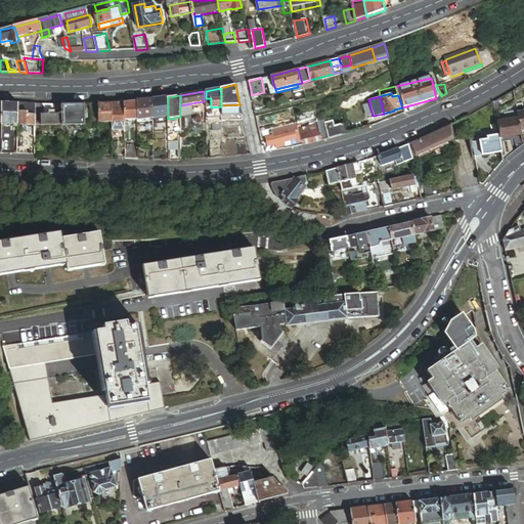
[(168,116),(168,97),(153,99),(154,118),(168,116)]
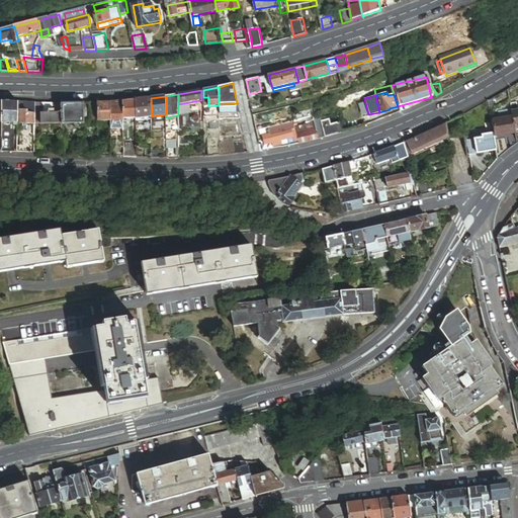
[(152,116),(151,98),(137,100),(136,119),(152,116)]
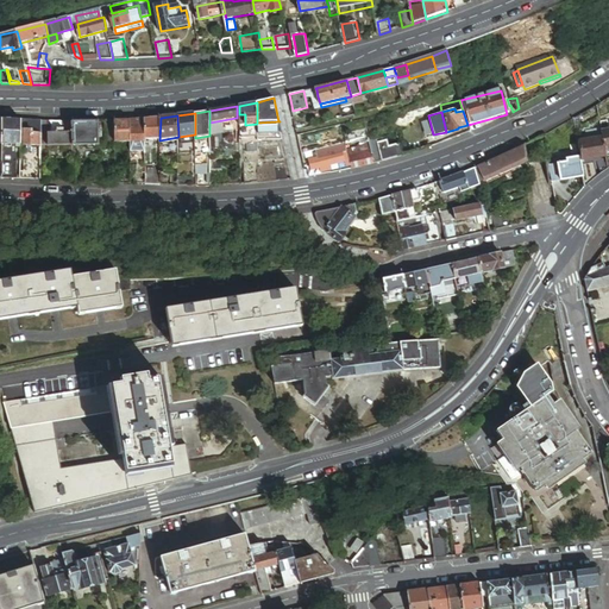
[(159,140),(161,118),(145,119),(145,140),(159,140)]
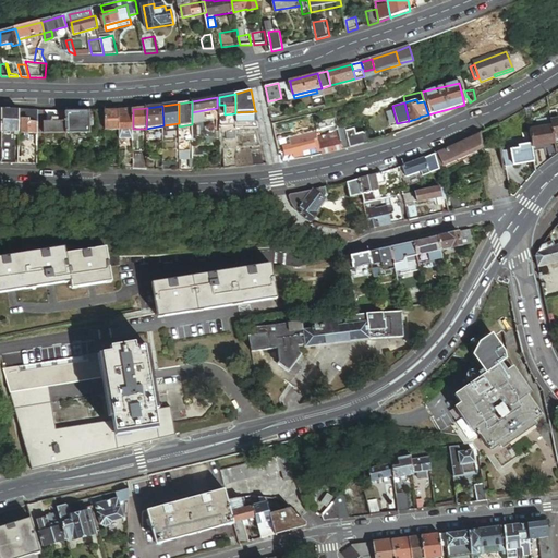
[(216,108),(192,112),(192,122),(204,122),(204,114),(217,112),(216,108)]
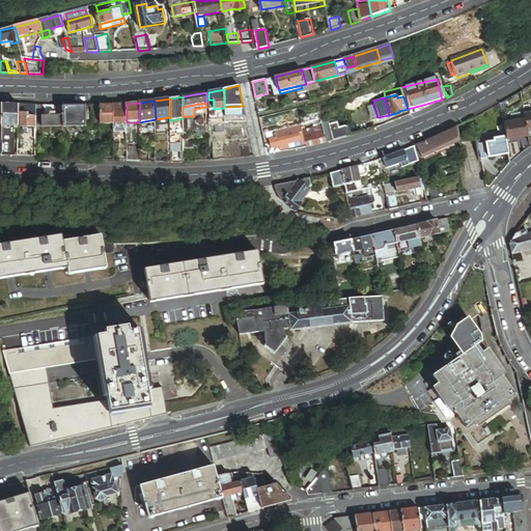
[(3,112),(3,120),(3,126),(19,127),(19,113),(20,104),(4,104),(3,112)]
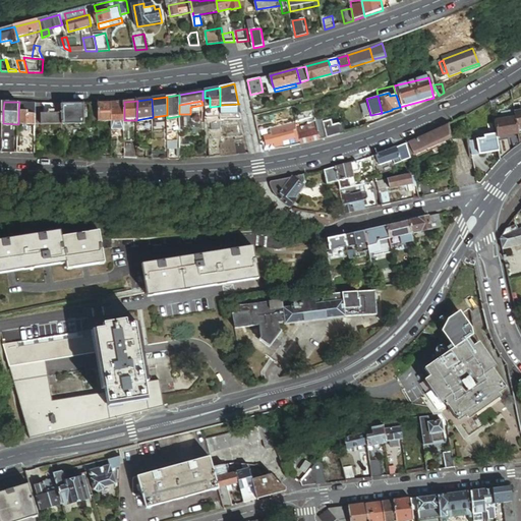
[(37,103),(19,102),(18,111),(27,111),(26,114),(37,114),(37,103)]
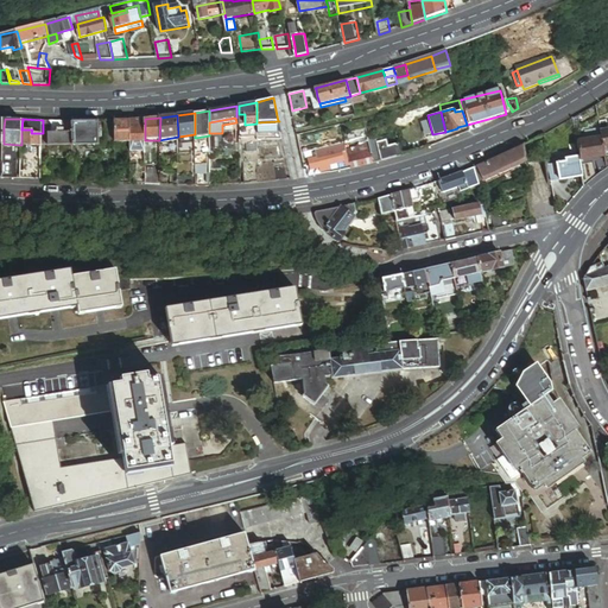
[(131,143),(131,119),(115,120),(115,140),(115,144),(131,143)]
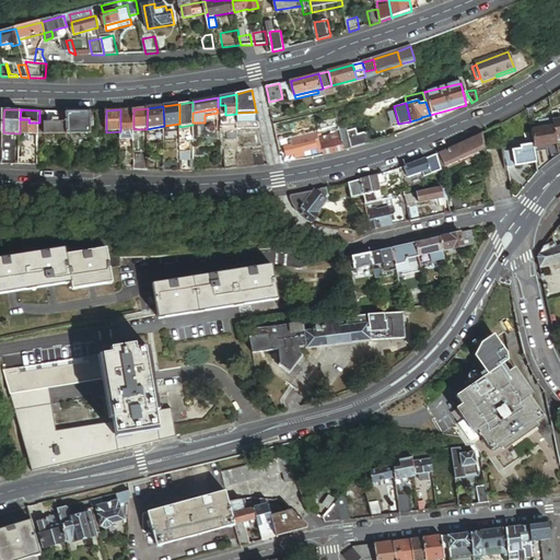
[(133,129),(133,109),(120,109),(120,131),(133,130),(133,129)]
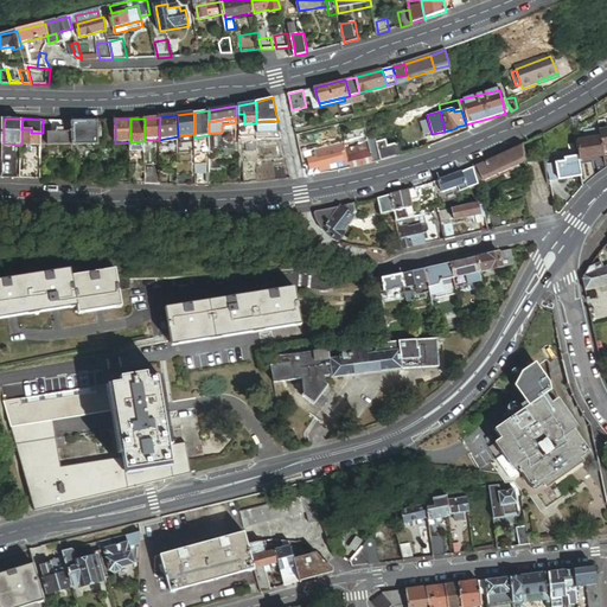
[(51,120),(43,120),(43,133),(42,145),(48,145),(48,132),(51,132),(51,120)]
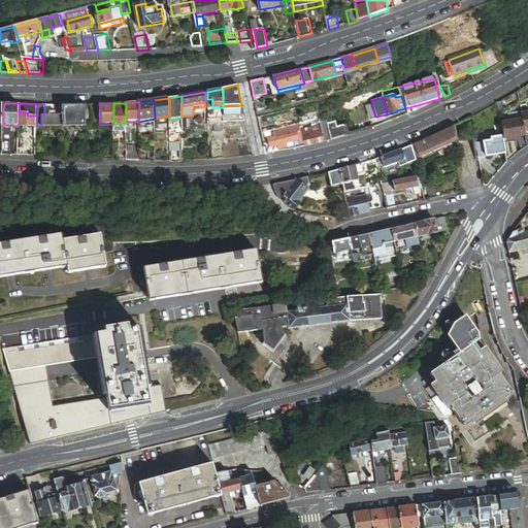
[(55,105),(44,104),(44,114),(50,116),(50,111),(55,111),(55,105)]
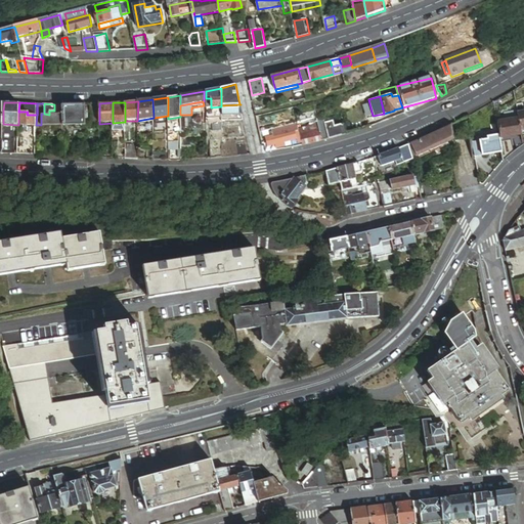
[(62,114),(63,104),(54,104),(54,111),(54,113),(62,114)]
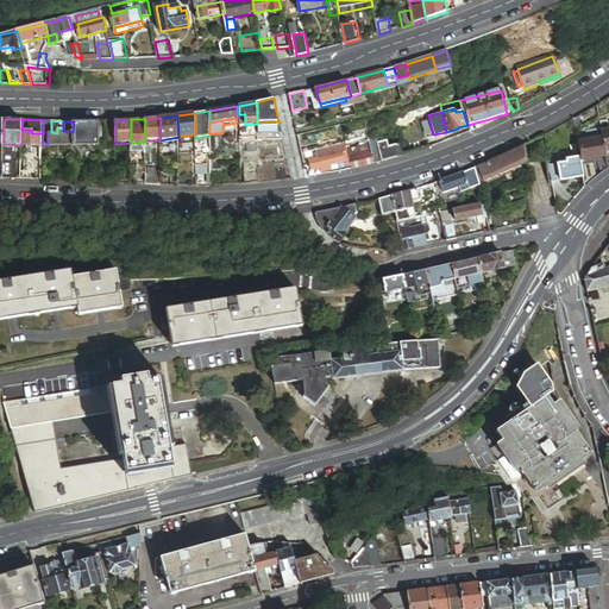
[(100,121),(74,121),(73,132),(73,146),(99,146),(100,121)]
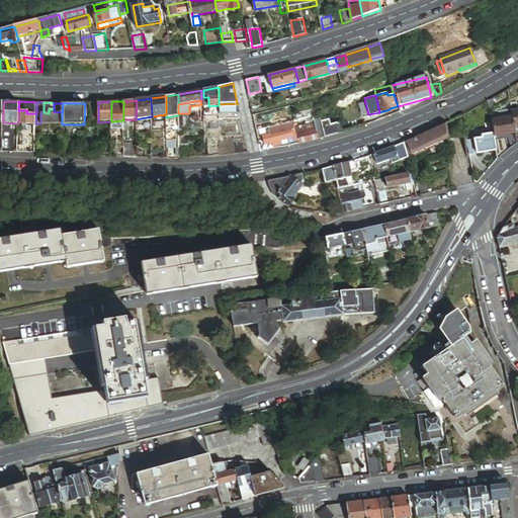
[(239,113),(238,103),(219,104),(219,105),(219,114),(239,113)]
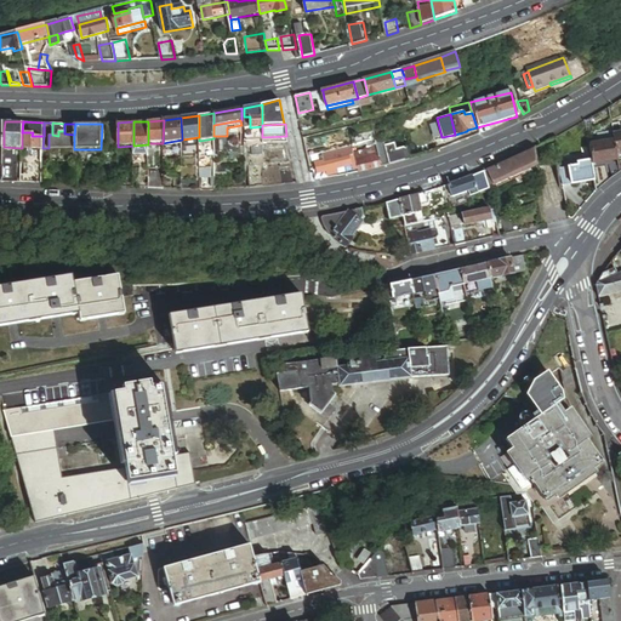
[(609,125),(610,135),(619,134),(617,124),(609,125)]
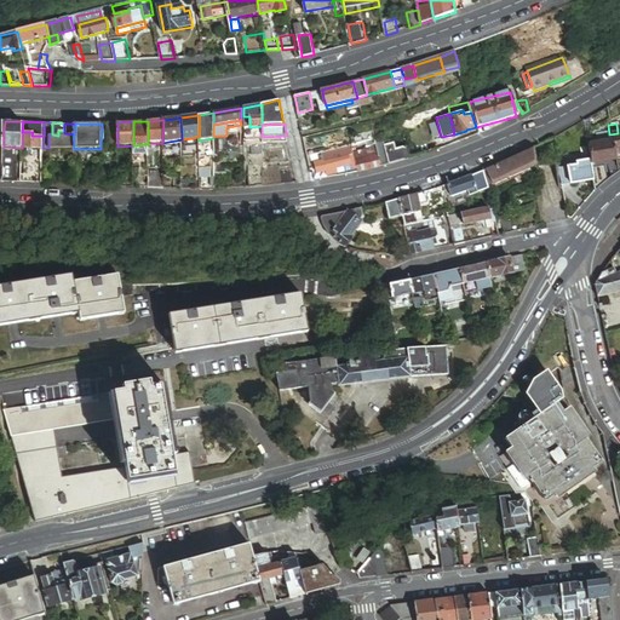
[(262,137),(262,126),(250,127),(250,130),(250,137),(262,137)]
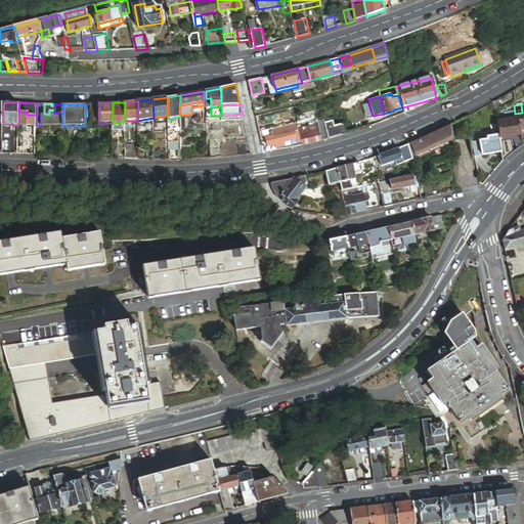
[(28,112),(18,112),(18,125),(36,125),(37,115),(27,115),(28,112)]
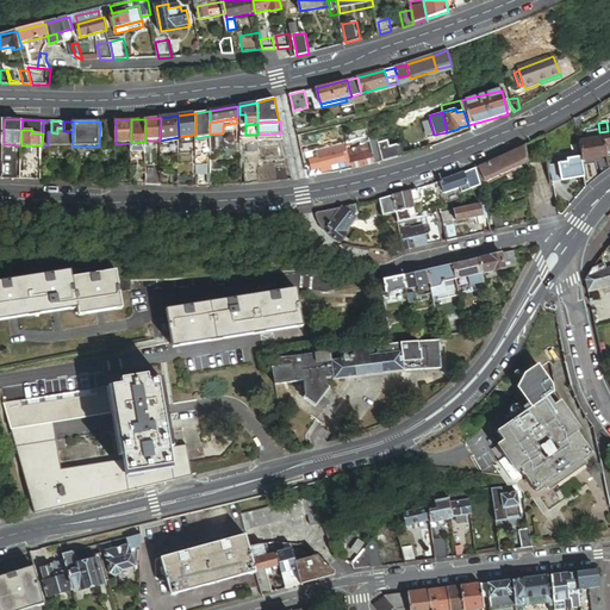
[(609,130),(608,131),(599,132),(601,139),(603,151),(609,149),(609,130)]
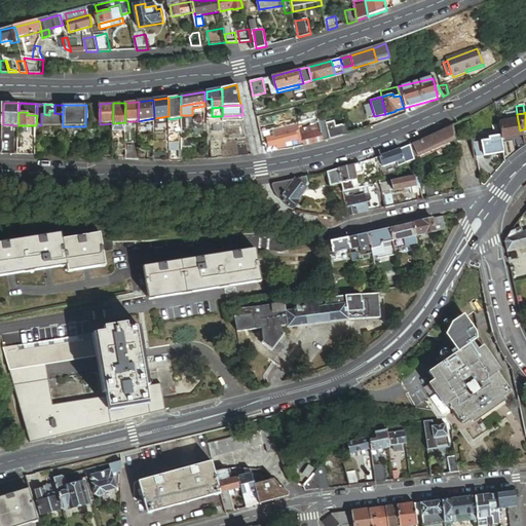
[(41,125),(63,126),(63,114),(54,113),(54,115),(49,115),(44,114),(41,114),(41,125)]
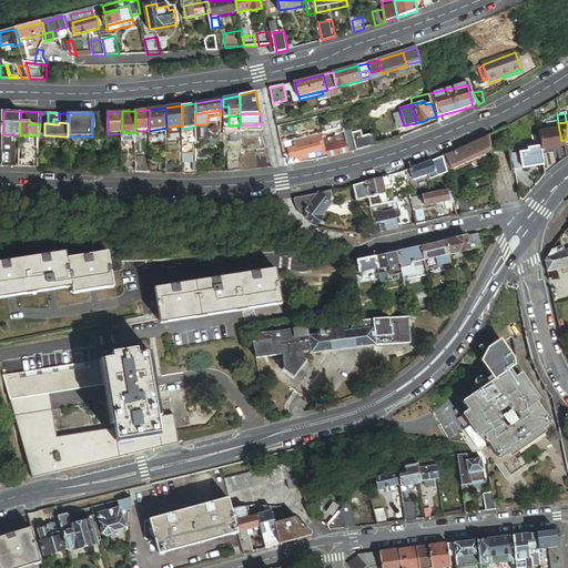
[(322,155),(326,155),(324,148),(323,141),(321,129),(296,135),(298,142),(318,138),(321,150),(322,155)]
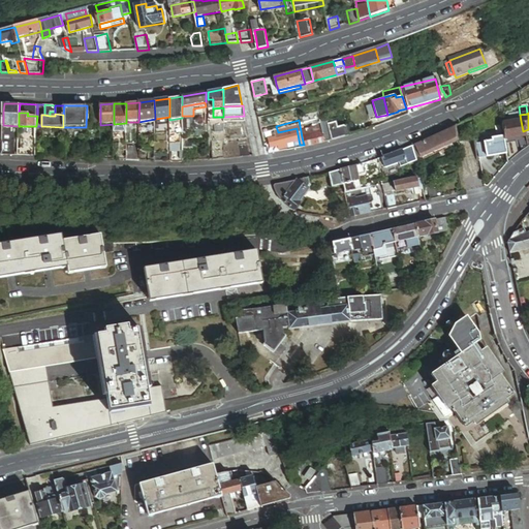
[(330,142),(347,136),(344,120),(327,124),(330,142)]
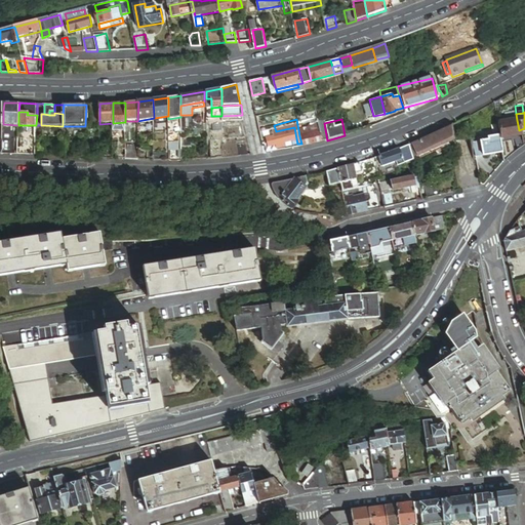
[(499,136),(520,136),(519,130),(517,120),(496,121),(496,123),(499,134),(499,136)]
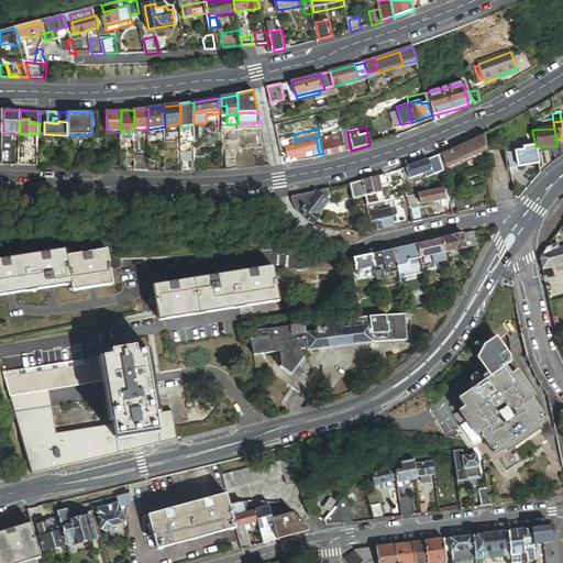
[(121,141),(134,140),(134,131),(121,132),(121,141)]
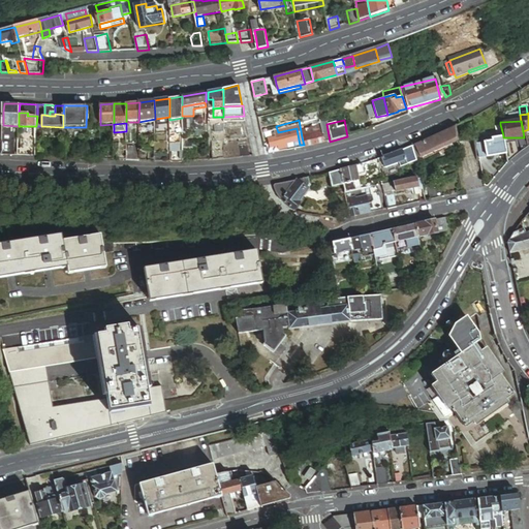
[(324,143),(330,142),(327,124),(320,125),(322,133),(324,143)]
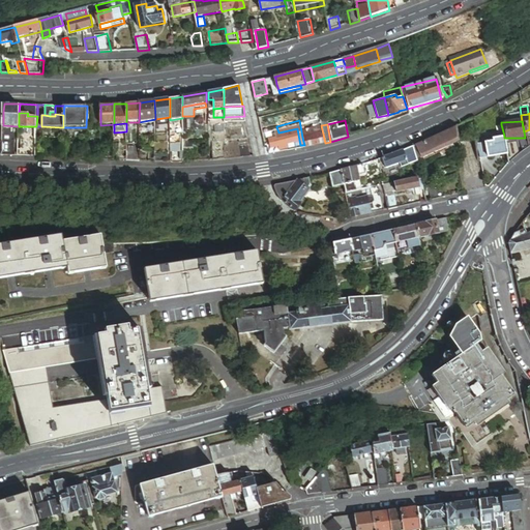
[(294,141),(299,140),(297,128),(278,133),(268,136),(270,147),(278,145),(280,148),(287,147),(287,143),(294,141)]
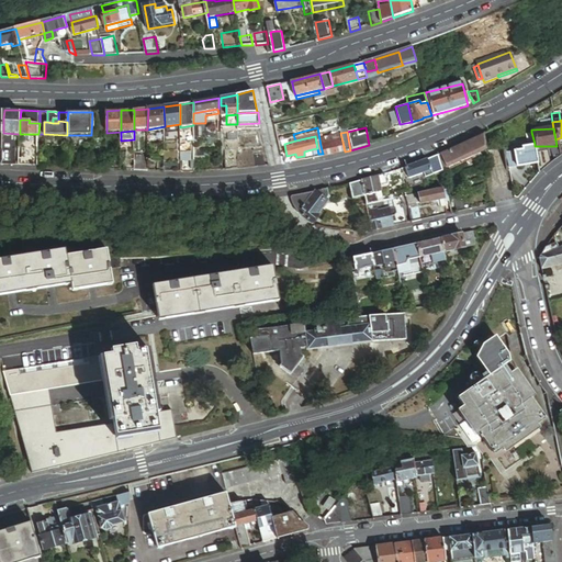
[(337,143),(335,136),(319,139),(321,146),(337,143)]
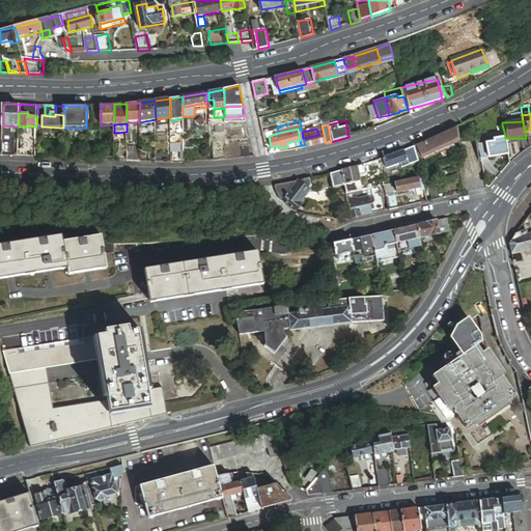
[(449,131),(414,145),(418,156),(453,141),(449,131)]
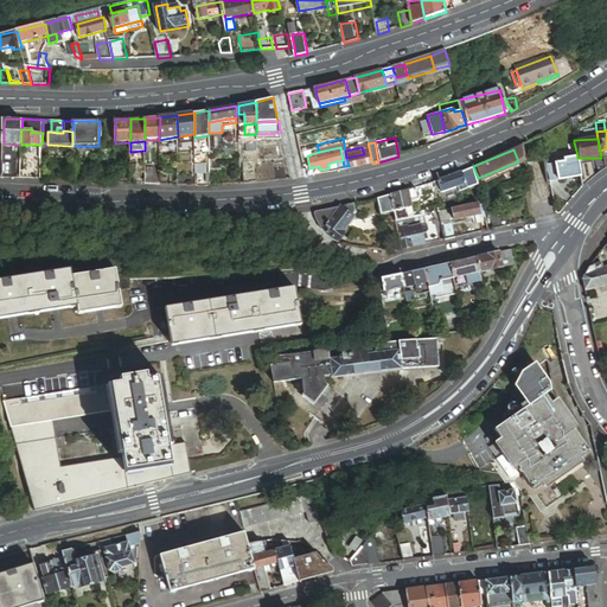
[(349,170),(372,164),(370,153),(364,154),(346,158),(349,166),(349,167),(349,170)]
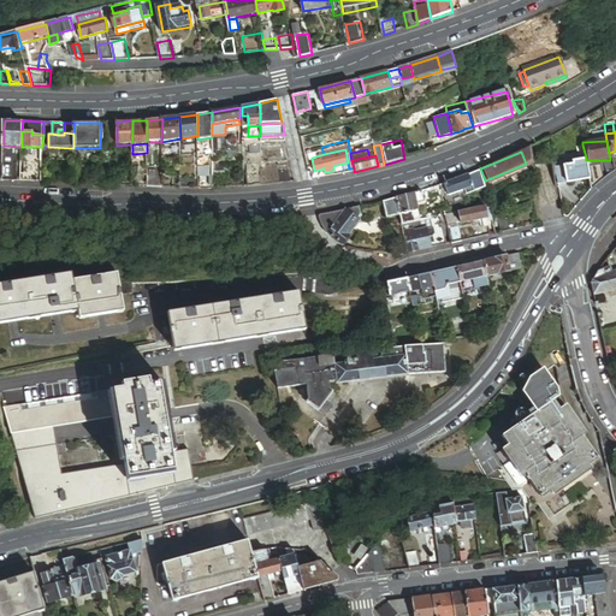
[(586,160),(586,158),(581,159),(574,160),(575,164),(552,169),(556,184),(590,177),(586,160)]
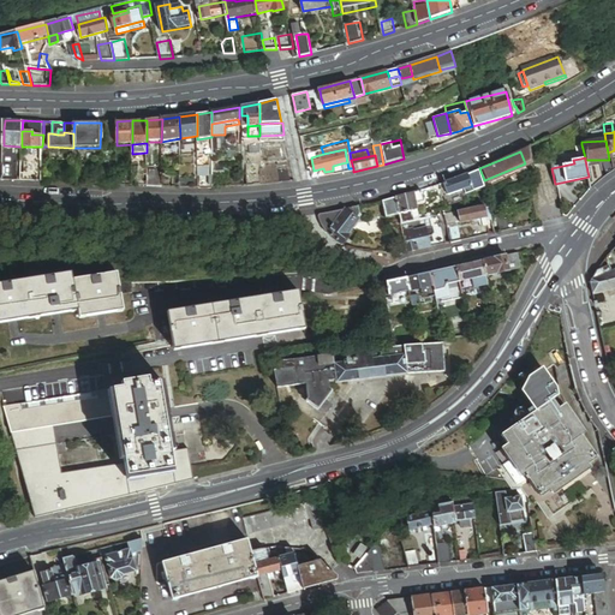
[(42,163),(21,162),(21,180),(41,181),(42,163)]
